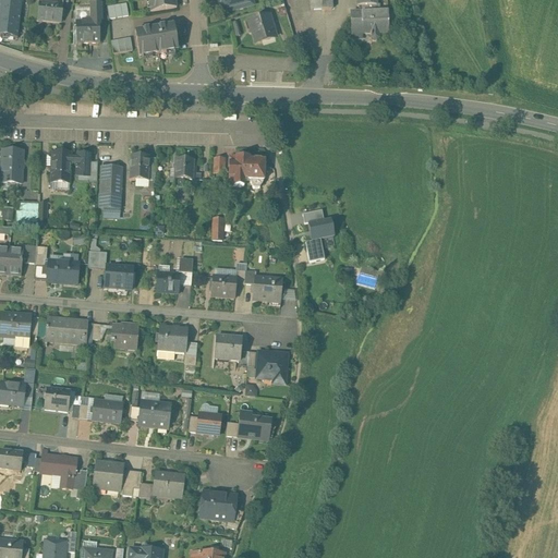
[(22,1),(11,0),(0,0),(0,37),(17,39),(22,1)]
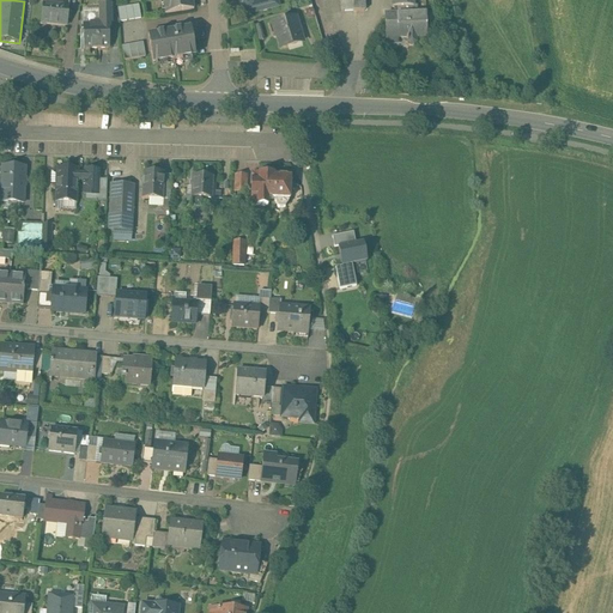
[(162,0),(165,14),(194,10),(192,0),(162,0)]
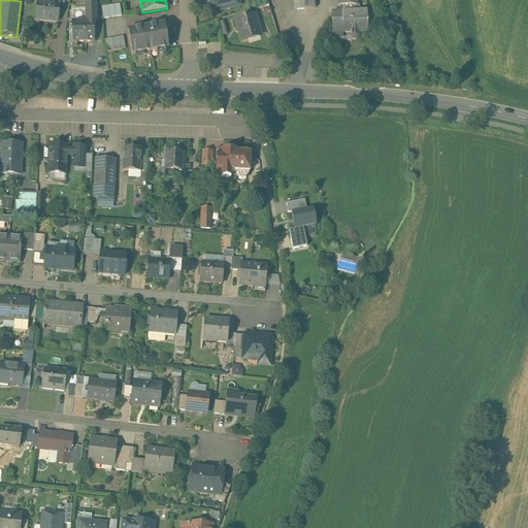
[(207,0),(211,13),(239,6),(237,0),(207,0)]
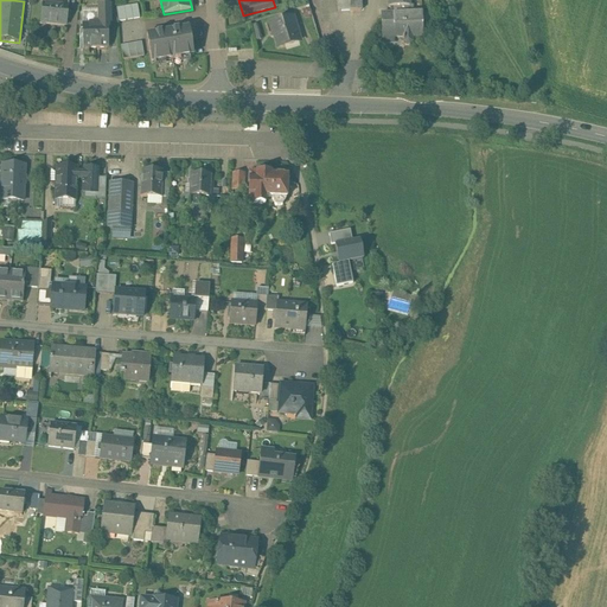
[(359,0),(337,0),(338,12),(360,11),(359,0)]
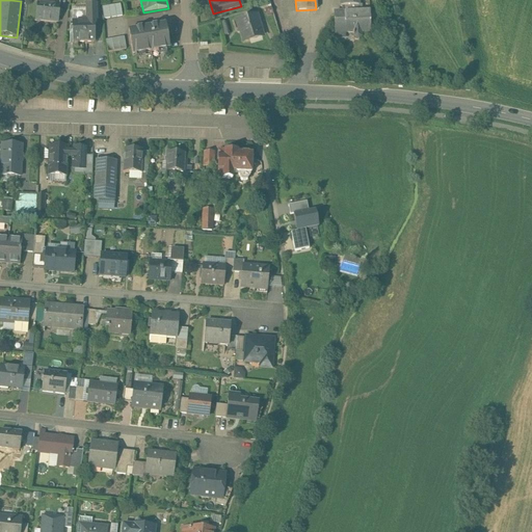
[(357,0),(340,0),(341,7),(344,7),(344,14),(362,12),(362,6),(358,6),(357,0)]
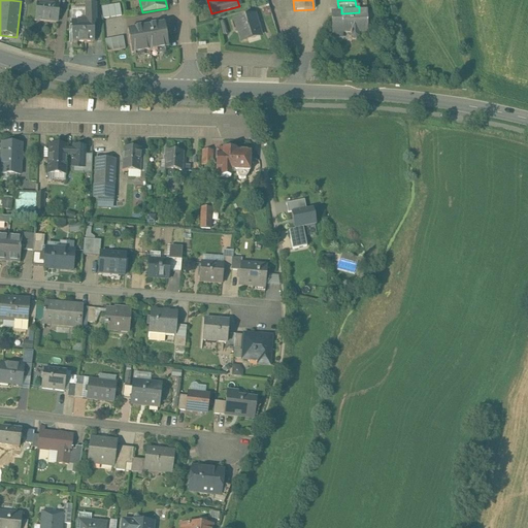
[(59,6),(37,4),(35,20),(58,23),(59,6)]
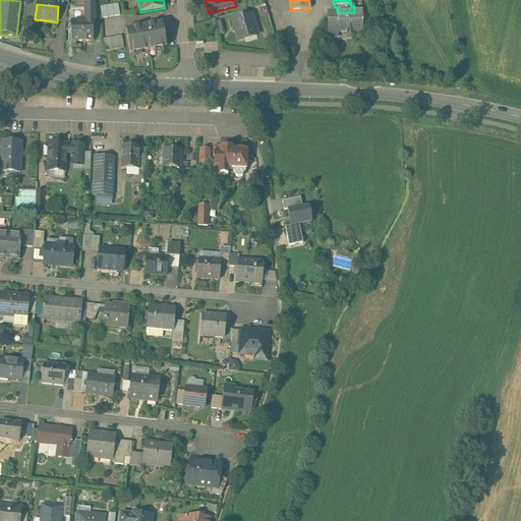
[(118,4),(100,7),(102,19),(120,16),(118,4)]
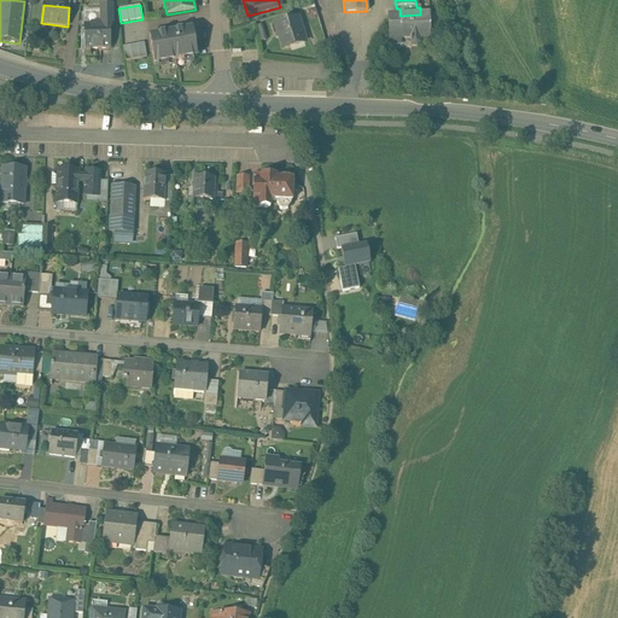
[(101,12),(83,12),(85,50),(110,50),(110,25),(111,25),(111,7),(110,7),(110,11),(103,12),(103,7),(100,9),(101,12)]
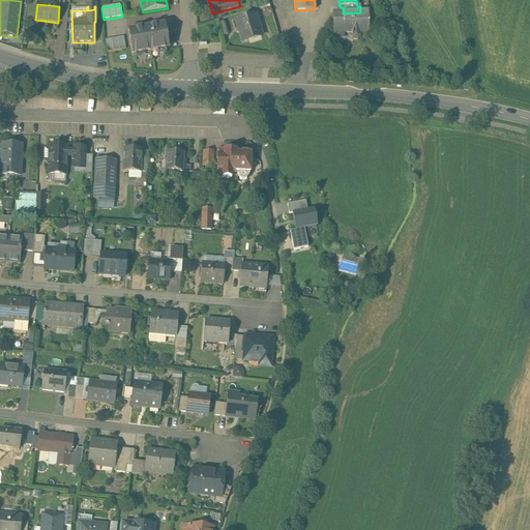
[(343,13),(332,13),(333,34),(351,33),(360,33),(369,32),(367,12),(360,12),(343,13)]
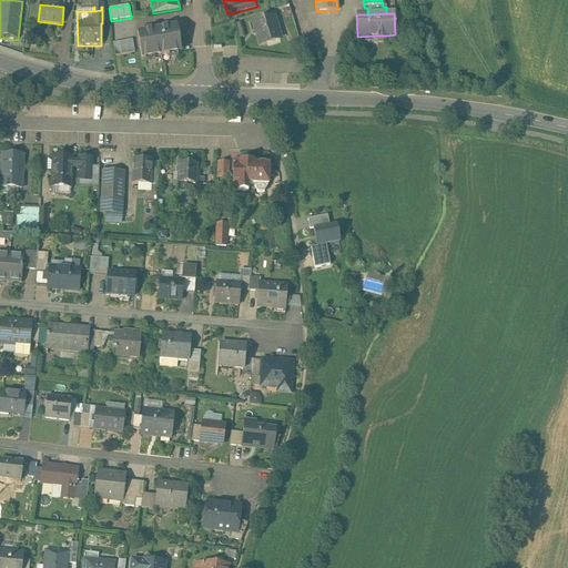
[(273,17),(253,22),(254,30),(255,30),(260,42),(280,37),(273,17)]
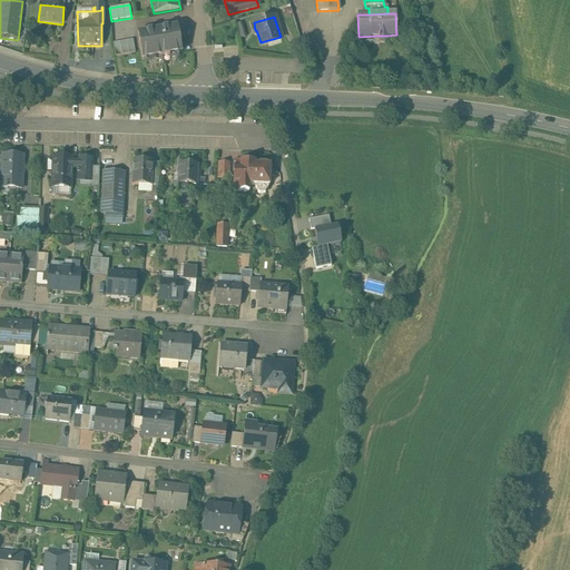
[(177,27),(137,33),(143,60),(182,53),(177,27)]
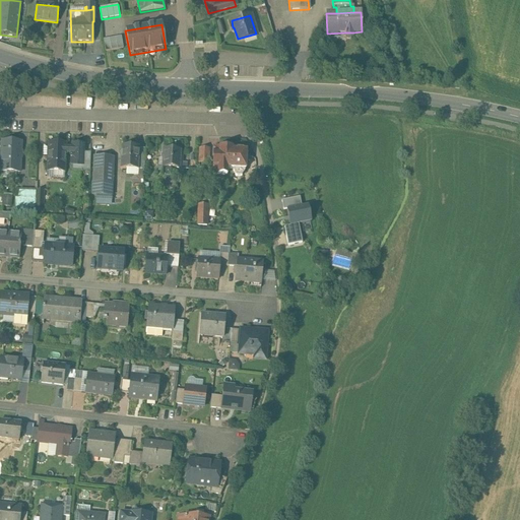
[(121,37),(104,40),(106,52),(123,49),(121,37)]
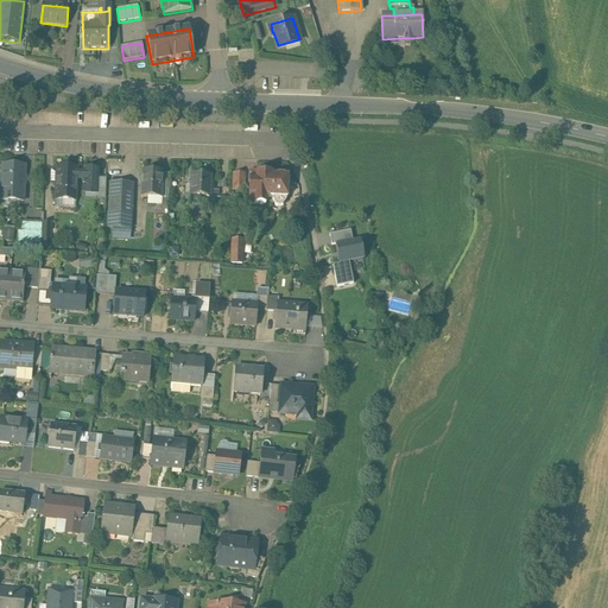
[(25,166),(2,165),(1,201),(23,202),(25,166)]
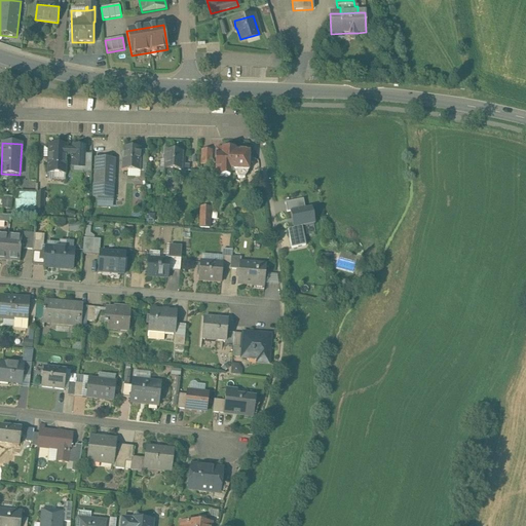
[(67,146),(49,145),(47,173),(65,174),(66,154),(66,150),(67,146)]
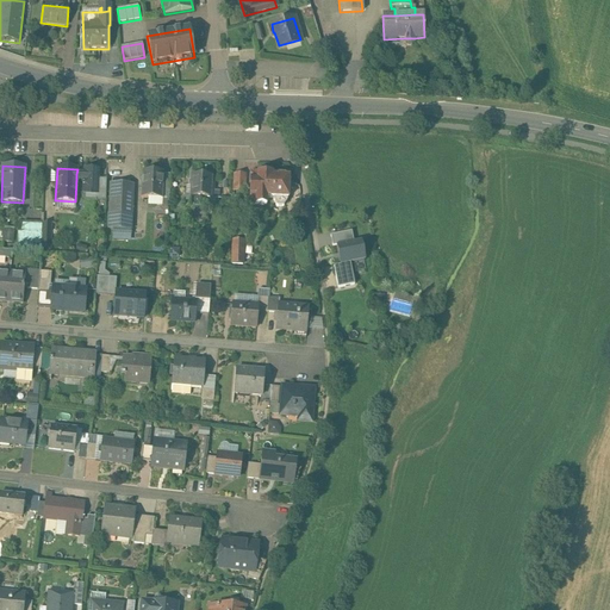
[(162,174),(154,173),(155,168),(144,168),(144,169),(142,169),(141,197),(142,197),(142,200),(149,200),(149,205),(161,206),(162,198),(162,174)]
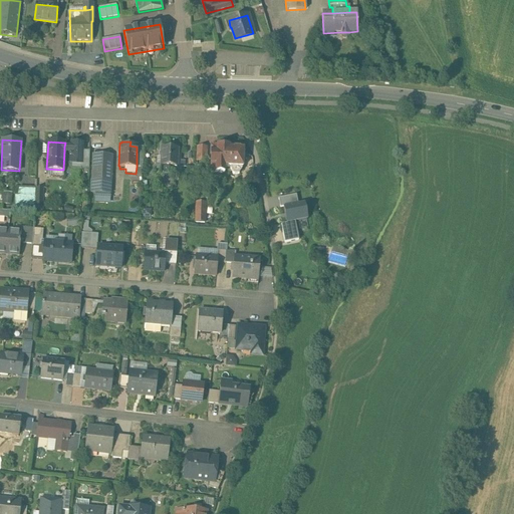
[(82,144),(73,143),(73,145),(74,145),(74,148),(64,147),(64,151),(65,151),(70,151),(70,170),(81,170),(81,169),(82,151),(82,144)]
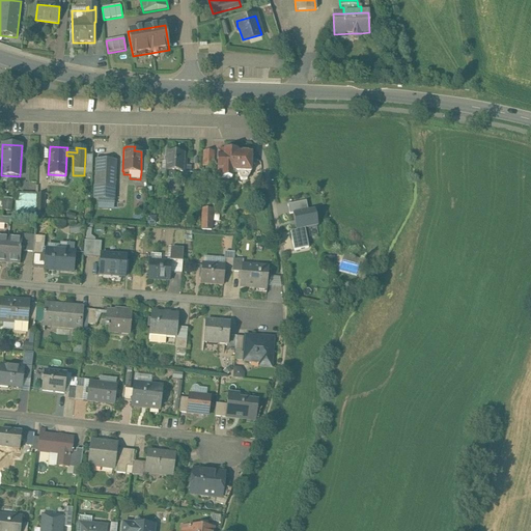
[(240,151),(218,150),(217,172),(222,172),(222,178),(231,178),(231,172),(238,172),(238,174),(241,179),(247,179),(249,175),(249,173),(251,173),(251,165),(254,165),(254,160),(251,160),(252,152),(239,152),(240,151)]
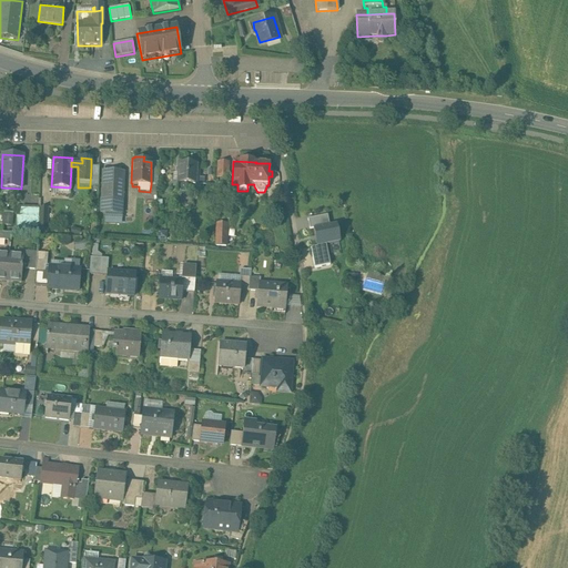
[(229,162),(217,162),(216,175),(227,175),(229,162)]
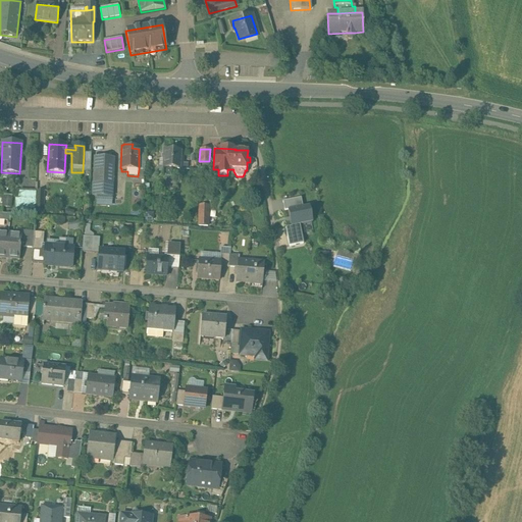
[(181,151),(163,150),(162,166),(162,176),(170,177),(171,169),(180,169),(181,151)]
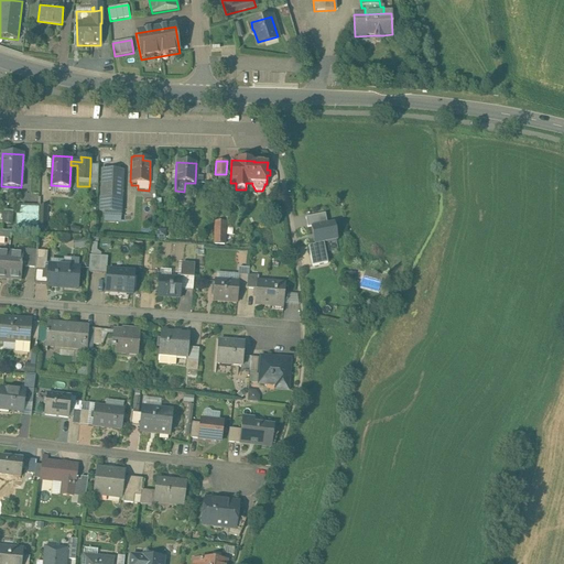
[(98,166),(90,165),(89,185),(98,186),(98,166)]
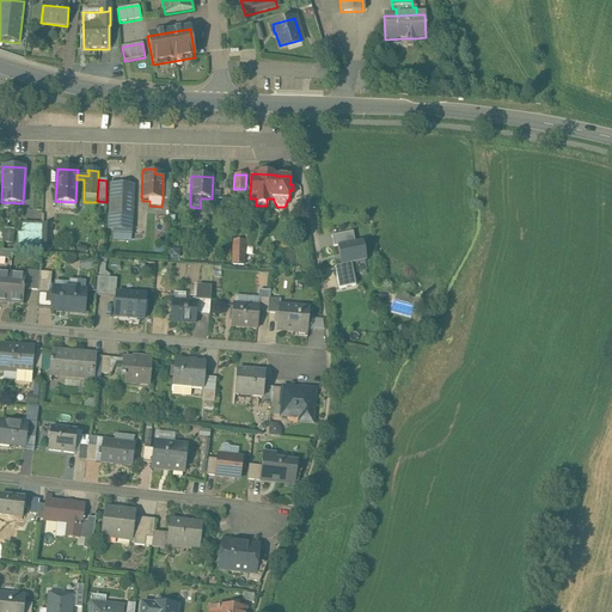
[(133,187),(110,185),(109,228),(132,230),(133,187)]
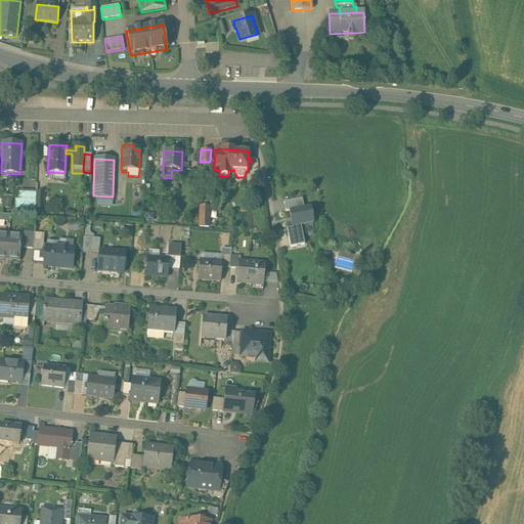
[(200,171),(191,171),(190,188),(199,188),(200,171)]
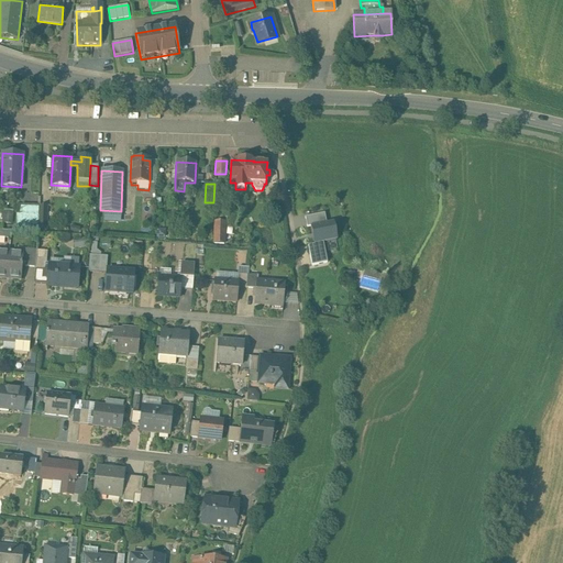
[(13,212),(3,211),(2,221),(12,222),(13,212)]
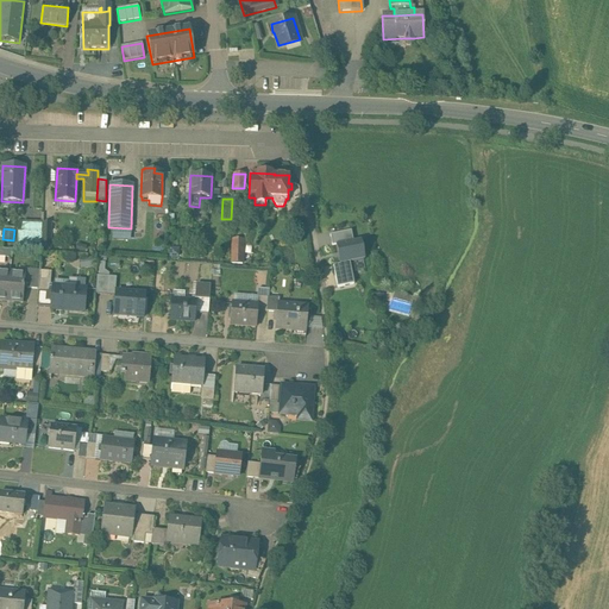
[(42,233),(26,233),(25,250),(41,251),(42,233)]
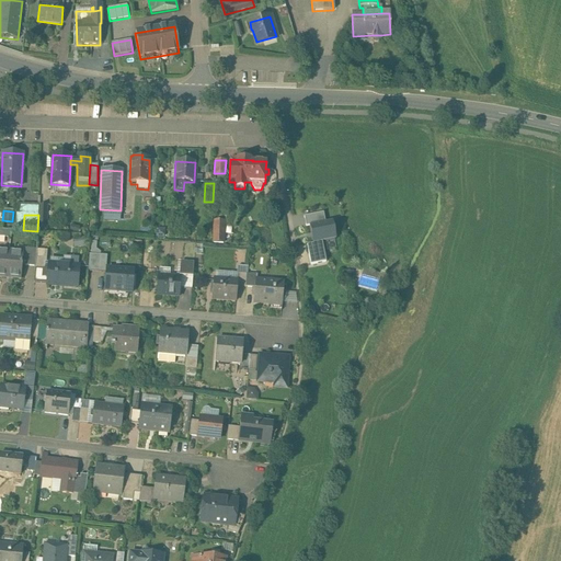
[(332,220),(308,225),(312,247),(336,241),(332,220)]
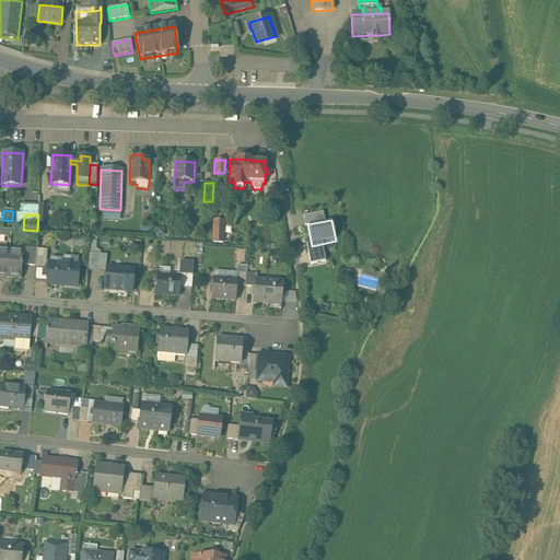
[(223,222),(213,221),(212,243),(223,243),(223,222)]
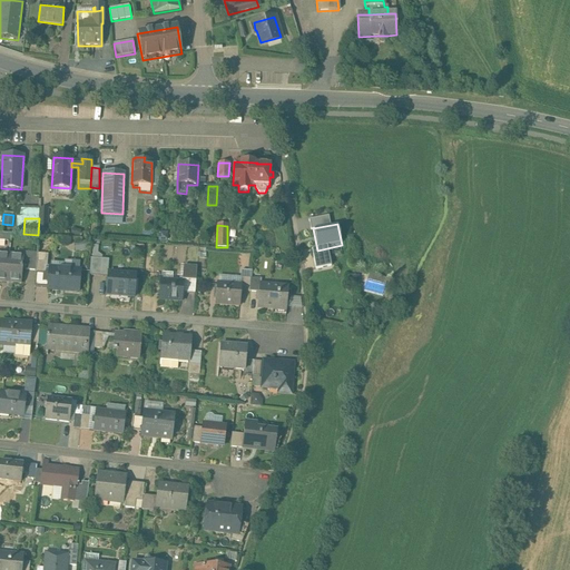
[(37,253),(22,252),(22,256),(23,256),(22,269),(36,271),(37,253)]
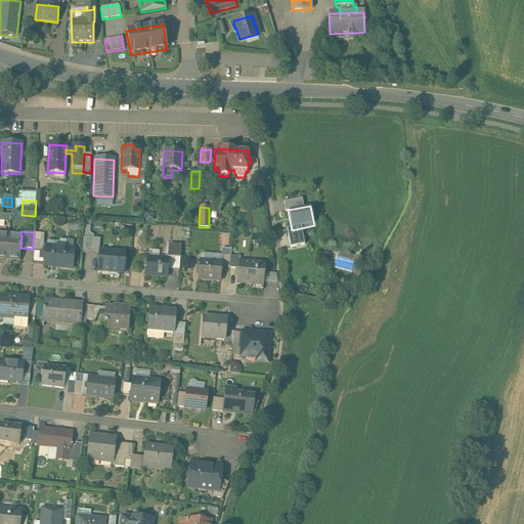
[(303,231),(289,234),(290,244),(304,241),(303,231)]
